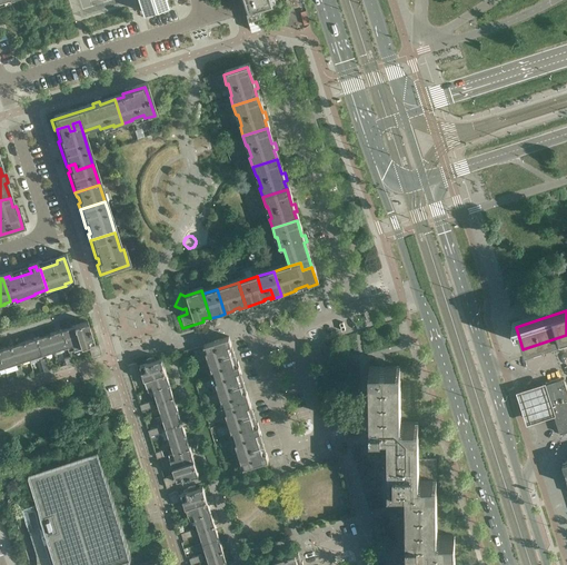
[(92,347),(90,339),(93,338),(91,330),(88,331),(86,325),(59,334),(65,350),(66,355),(92,347)]
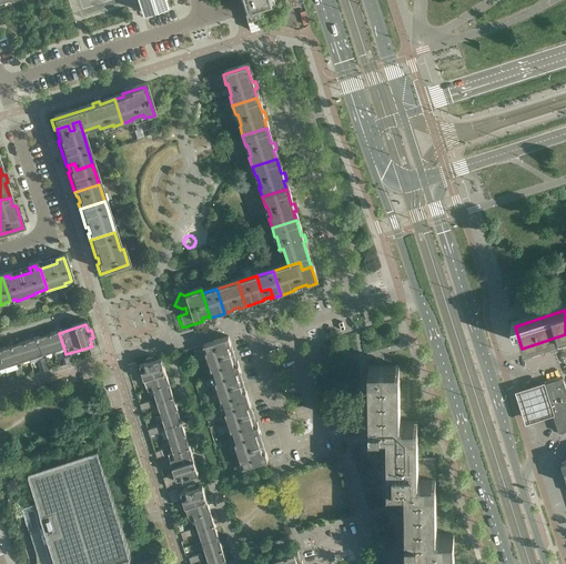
[(64,350),(59,333),(47,338),(52,354),(64,350)]
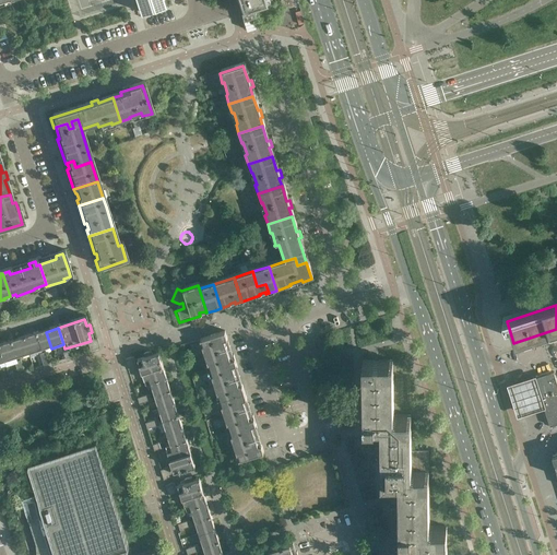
[(51,349),(46,332),(34,335),(38,352),(51,349)]
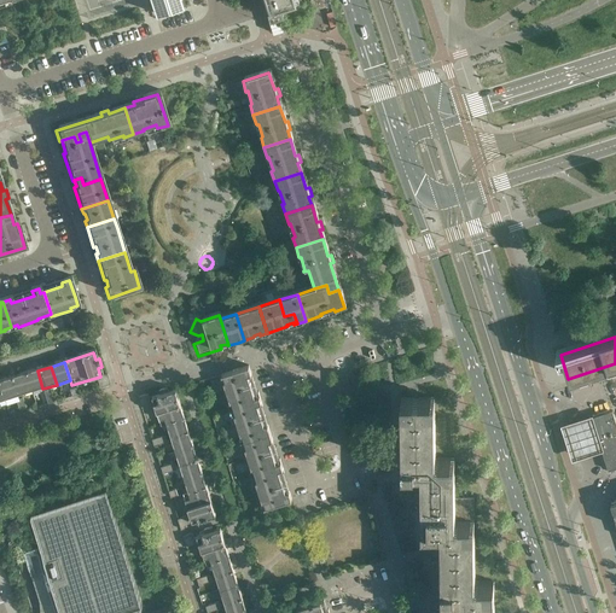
[(255,408),(260,407),(257,400),(253,401),(247,379),(249,378),(247,369),(220,379),(221,379),(224,385),(221,385),(225,396),(228,406),(230,404),(234,418),(232,419),(238,438),(240,438),(243,444),(268,437),(266,428),(262,430),(255,408)]
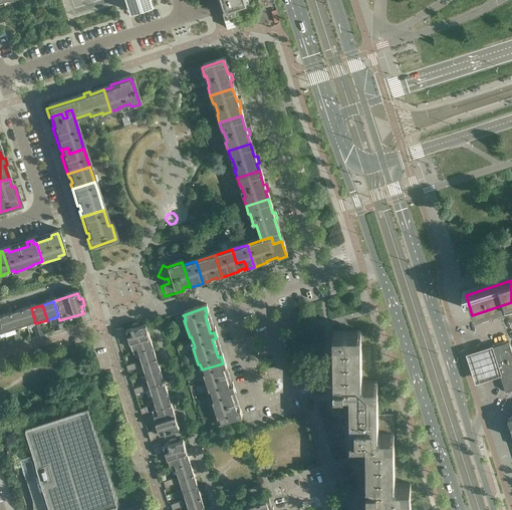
[(35,323),(31,308),(19,312),(24,327),(35,323)]
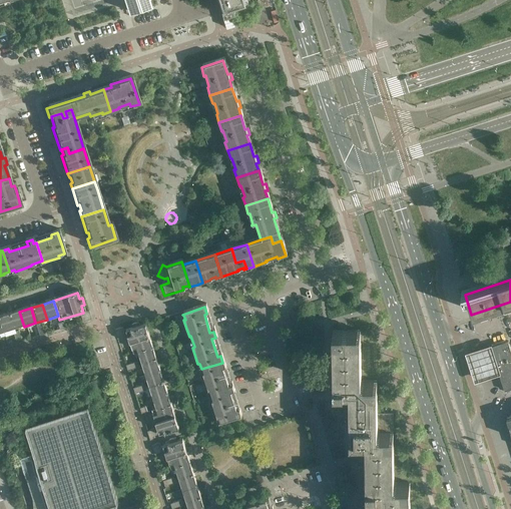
[(24,327),(19,312),(8,316),(13,330),(24,327)]
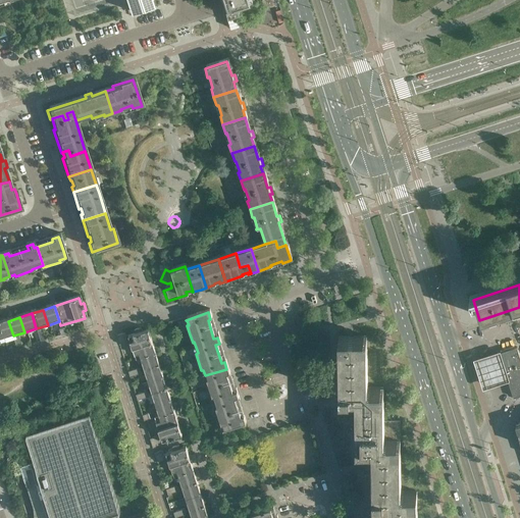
[(13,335),(8,321),(0,323),(0,337),(1,340),(2,340),(13,335)]
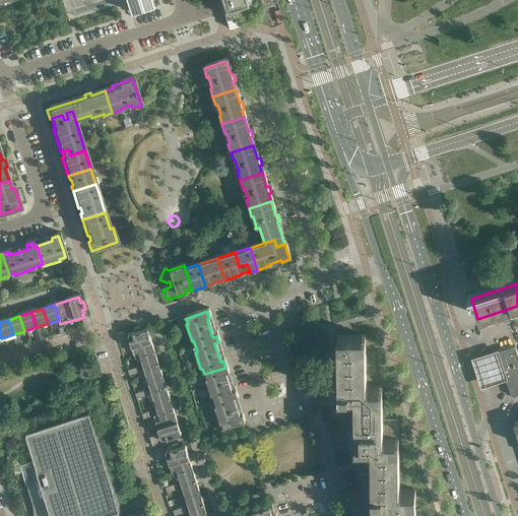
[(153,355),(145,331),(140,333),(139,330),(133,332),(132,332),(133,335),(126,337),(134,362),(138,360),(153,355)]
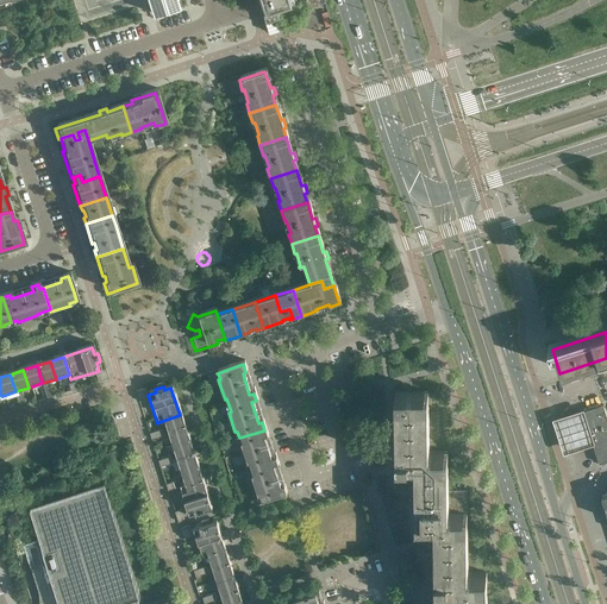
[(446,494),(445,457),(427,457),(426,411),(423,411),(423,396),(411,396),(407,396),(405,396),(393,396),(394,451),(394,466),(410,465),(411,465),(412,465),(413,465),(413,510),(464,510),(464,494),(446,494)]
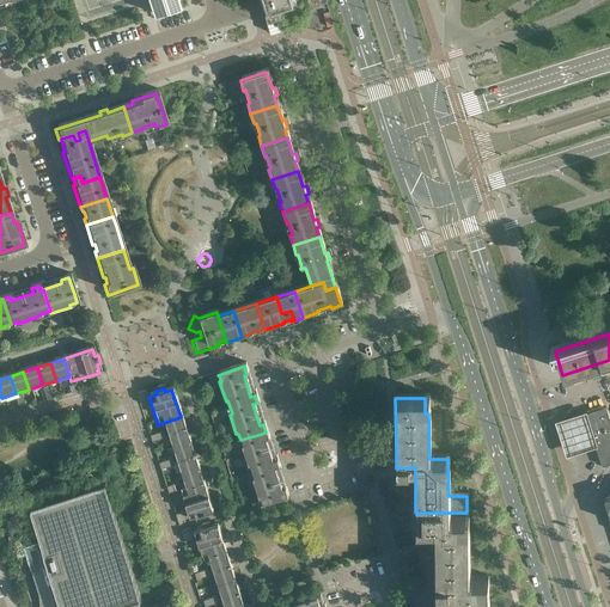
[(609,467),(609,428),(604,410),(583,417),(593,451),(601,471),(609,467)]
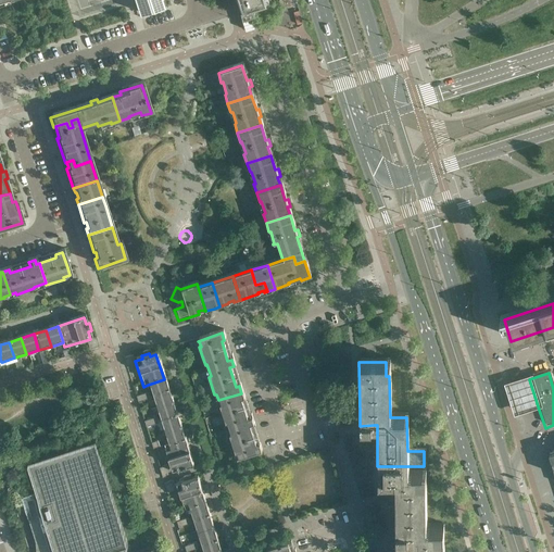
[(168,392),(164,379),(148,385),(152,397),(168,392)]
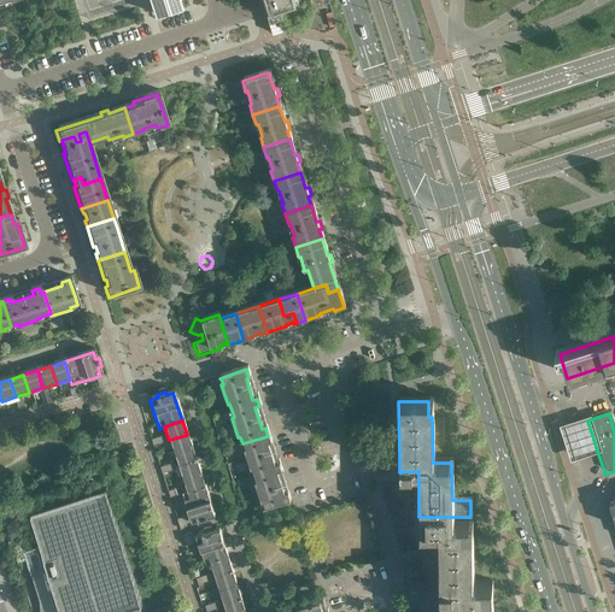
[(587,421),(558,430),(568,464),(598,454),(587,421)]
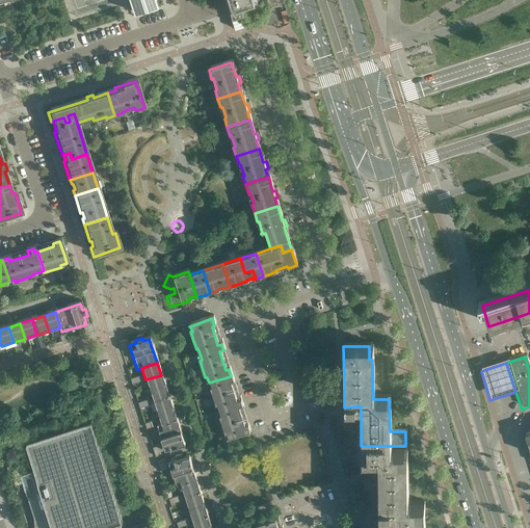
[(164,387),(161,375),(146,379),(149,392),(164,387)]
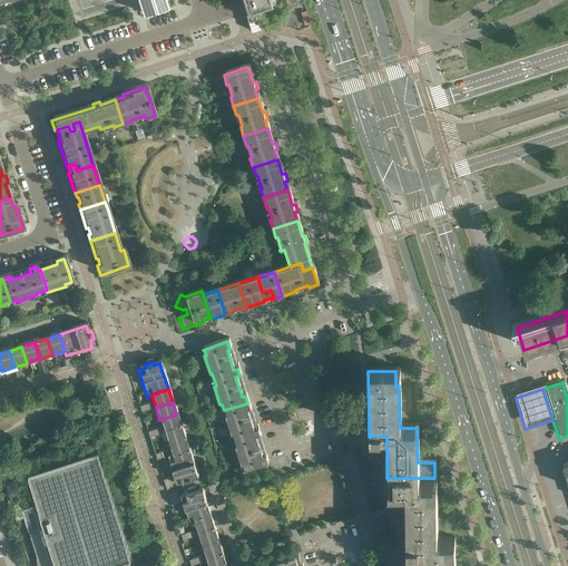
[(262,458),(255,438),(258,437),(257,430),(253,431),(246,411),(250,410),(247,403),(224,410),(226,417),(224,417),(229,436),(232,436),(235,448),(234,448),(240,466),(242,466),(243,471),(242,472),(242,474),(267,465),(265,457),(262,458)]
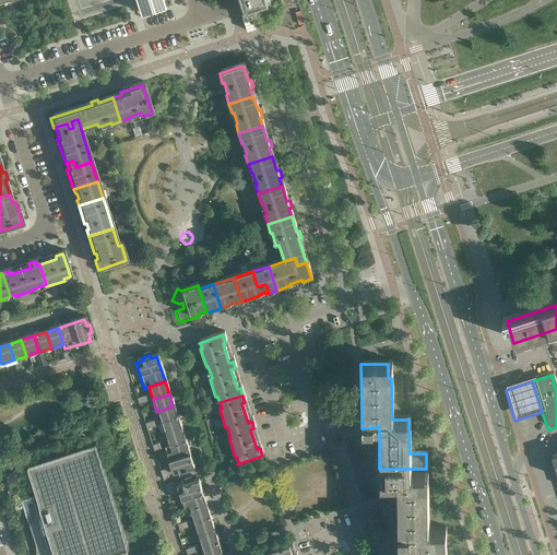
[(177,420),(173,406),(156,412),(161,424),(177,420)]
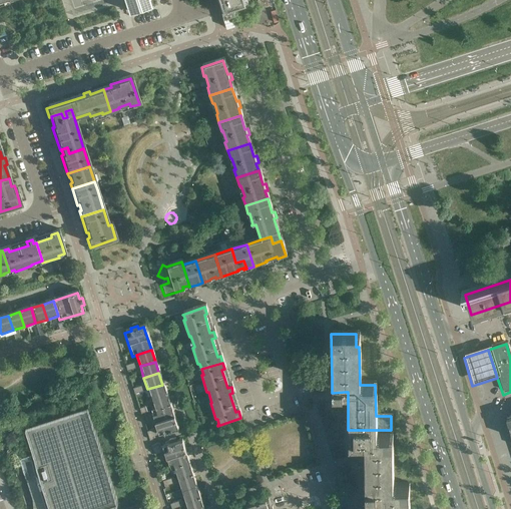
[(166,396),(162,385),(147,389),(151,401),(166,396)]
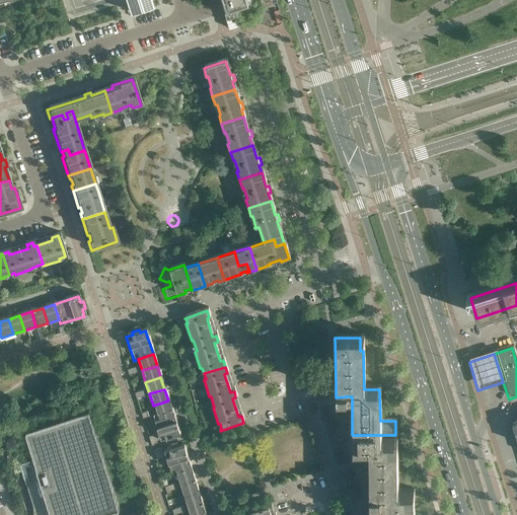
[(171,412),(168,400),(153,406),(156,417),(171,412)]
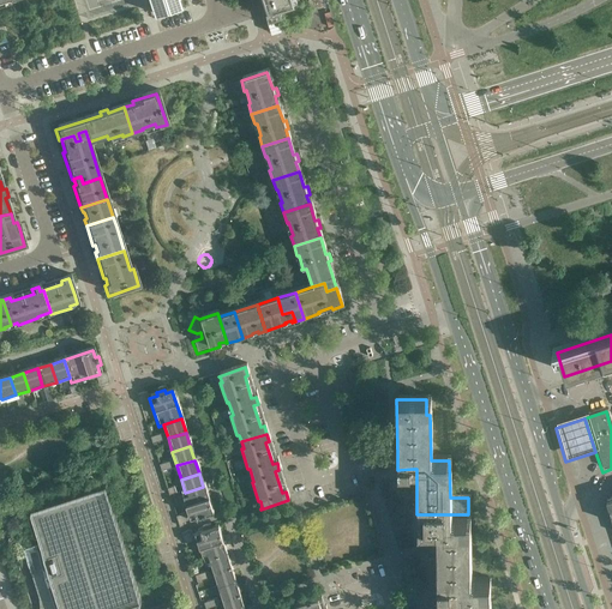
[(213,516),(203,487),(185,493),(180,494),(189,523),(197,520),(198,524),(207,522),(205,518),(213,516)]
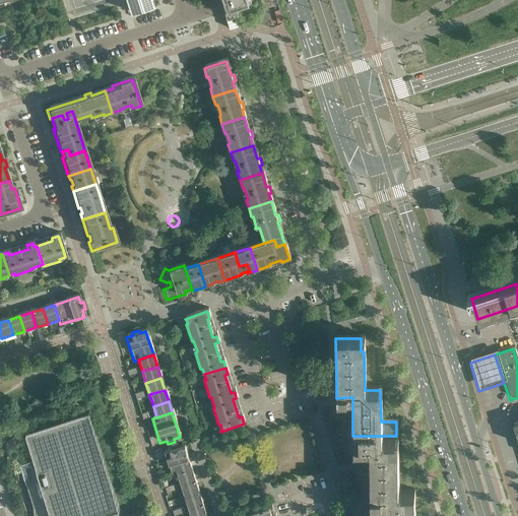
[(141,515),(141,514),(137,515),(110,515),(110,514),(118,511),(110,487),(119,484),(112,461),(103,464),(87,416),(25,436),(34,462),(18,467),(21,478),(22,479),(31,509),(34,515),(141,515)]
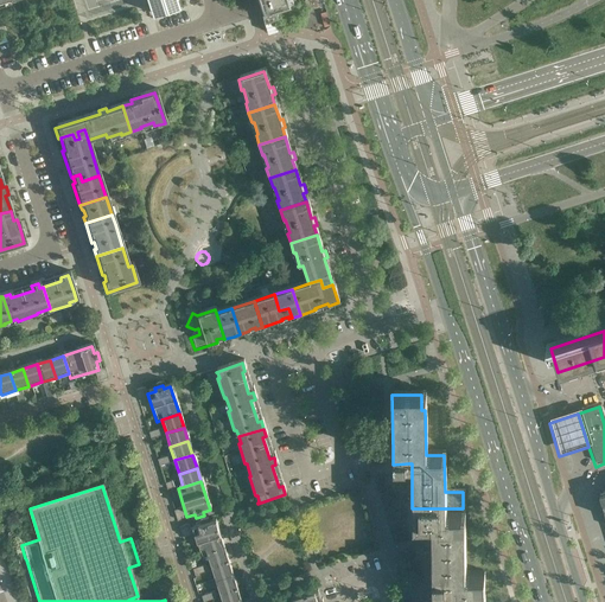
[(483,601),(483,599),(483,575),(464,576),(463,508),(412,508),(413,548),(428,548),(431,546),(432,569),(432,584),(438,584),(444,584),(444,591),(443,601),(483,601)]
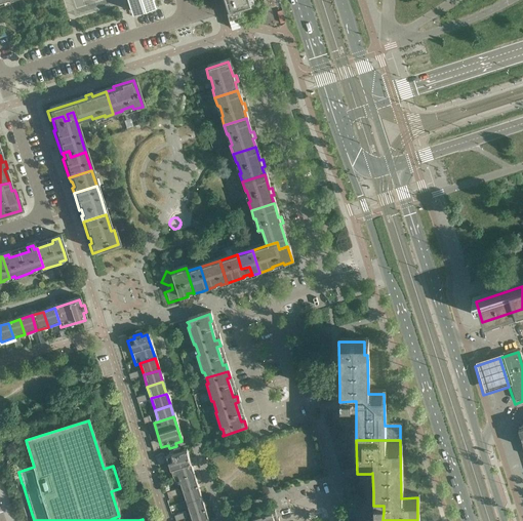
[(193,477),(185,452),(179,454),(178,451),(171,453),(172,456),(165,458),(173,483),(177,482),(177,481),(193,477)]
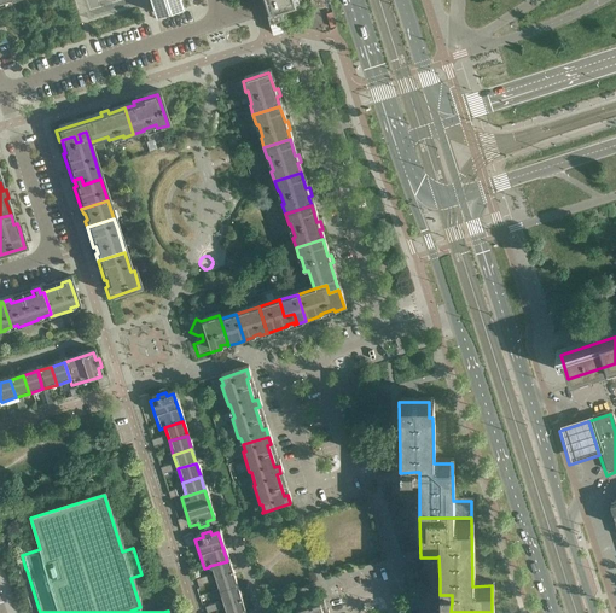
[(232,574),(227,561),(209,566),(209,567),(214,581),(232,574)]
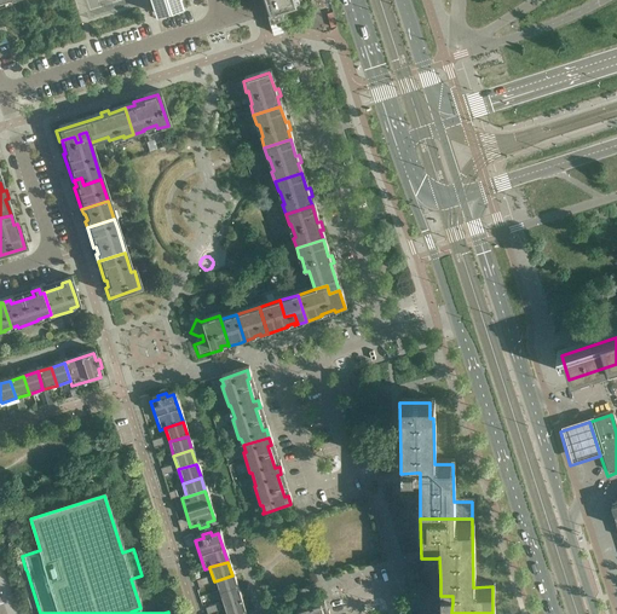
[(236,589),(232,575),(214,581),(218,595),(236,589)]
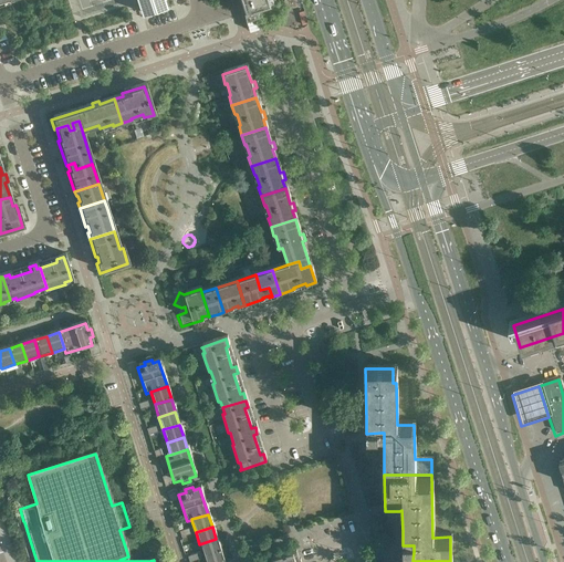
[(220,552),(216,539),(199,544),(204,558),(220,552)]
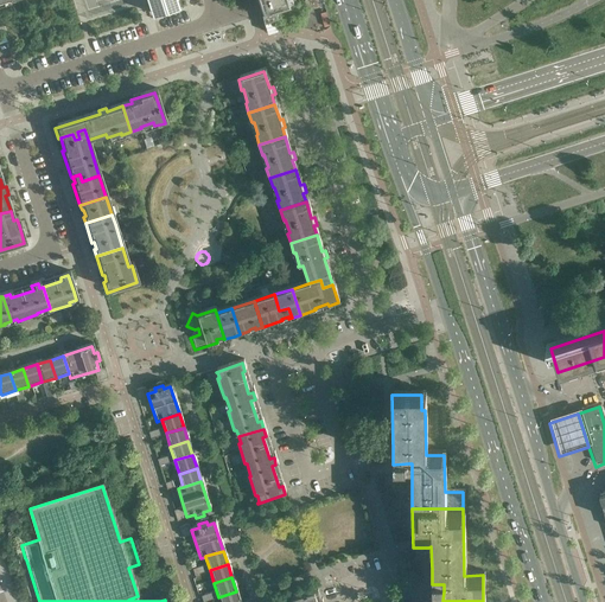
[(240,601),(236,591),(218,597),(220,601),(240,601)]
